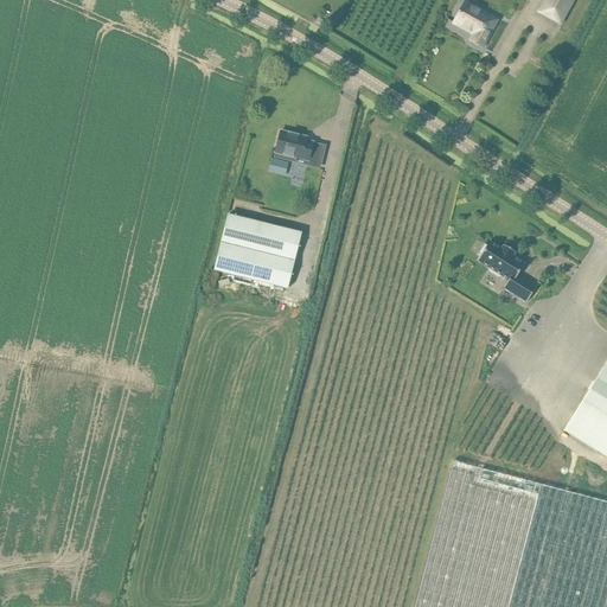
[(542,0),(536,12),(561,26),(574,0),(542,0)]
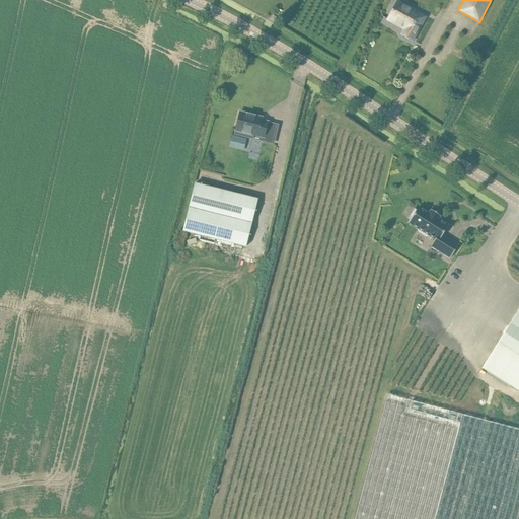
[(386,20),(403,29),(400,34),(413,41),(426,16),(397,1),(386,20)]
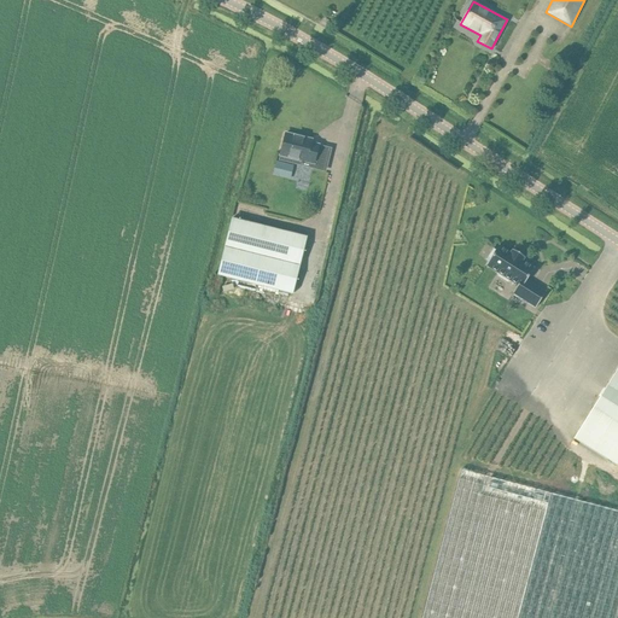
[(310,146),(312,140),(285,133),(280,156),(314,164),(318,147),(310,146)]
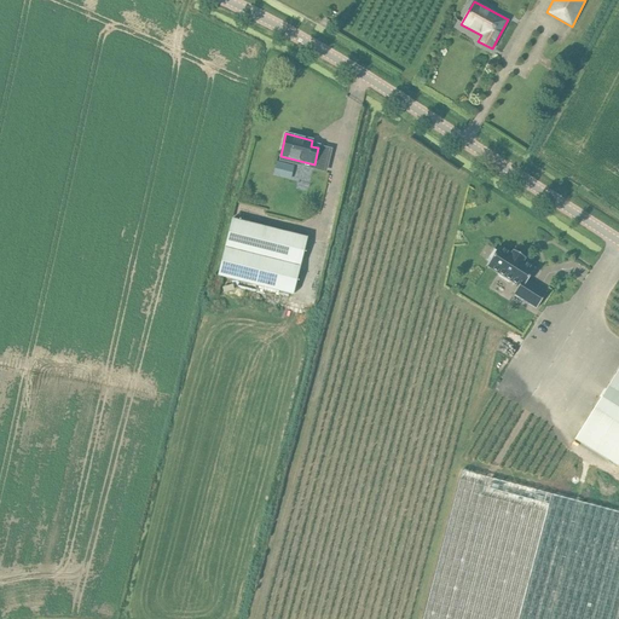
[(290,180),(294,166),(284,163),(282,178),(290,180)]
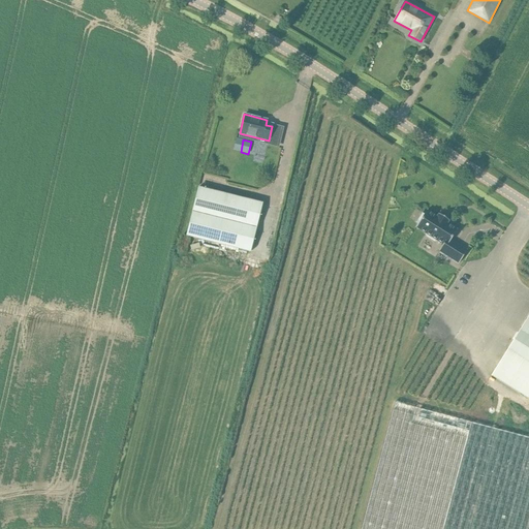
[(250,251),(262,204),(198,187),(186,236),(250,251)]
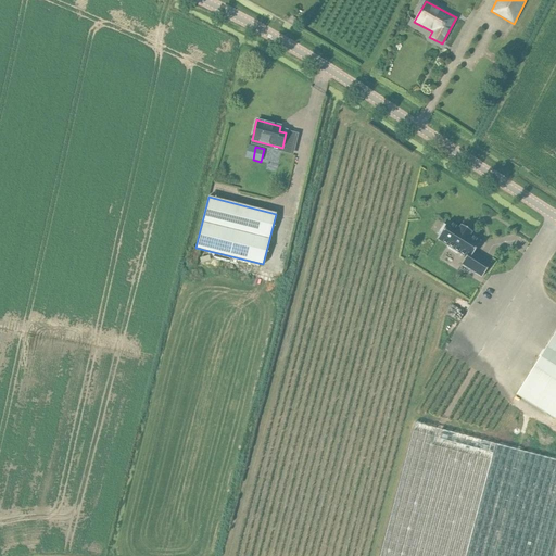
[(440,235),(437,239),(449,245),(447,248),(457,253),(457,252),(466,256),(462,264),(482,277),(491,263),(490,263),(475,252),(474,252),(480,241),(470,235),(471,231),(460,225),(459,228),(449,222),(445,226),(443,224),(437,234),(440,235)]
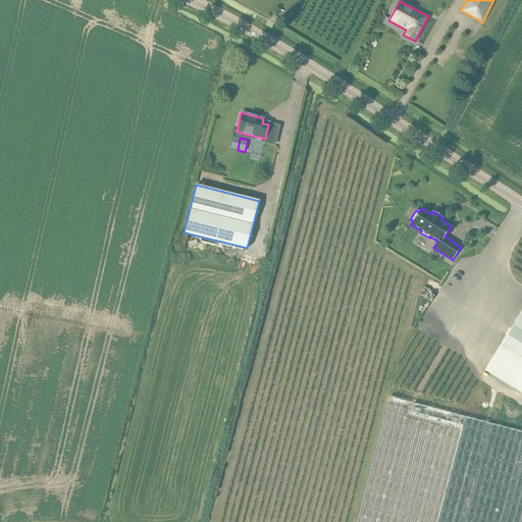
[(521,310),(484,370),(521,394),(521,310)]
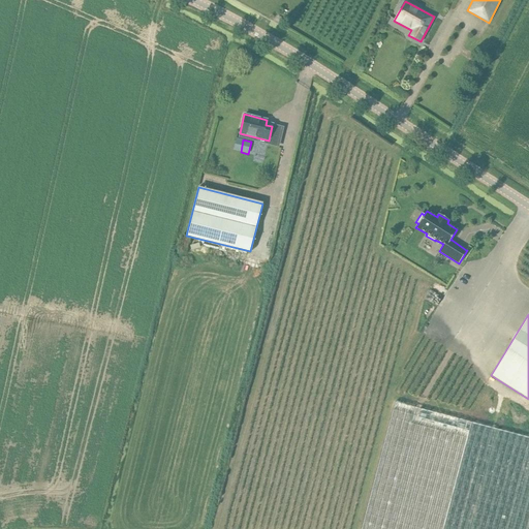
[(528,528),(528,437),(395,402),(361,528),(528,528)]
